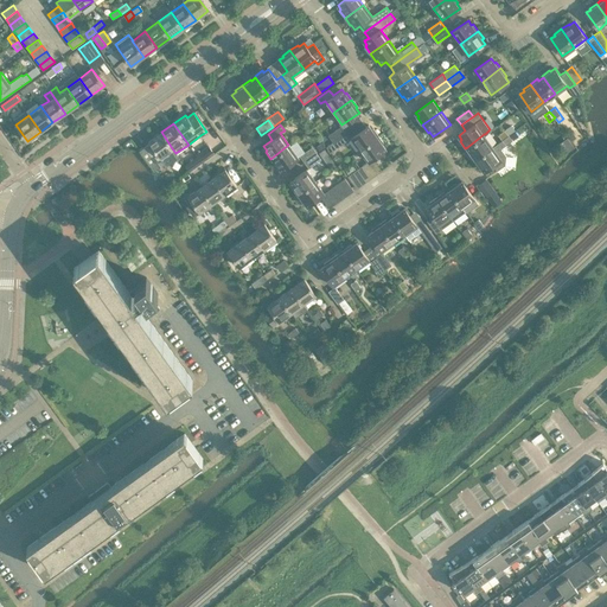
[(358,148),(377,135),(372,128),(371,129),(368,125),(351,138),(358,148)]
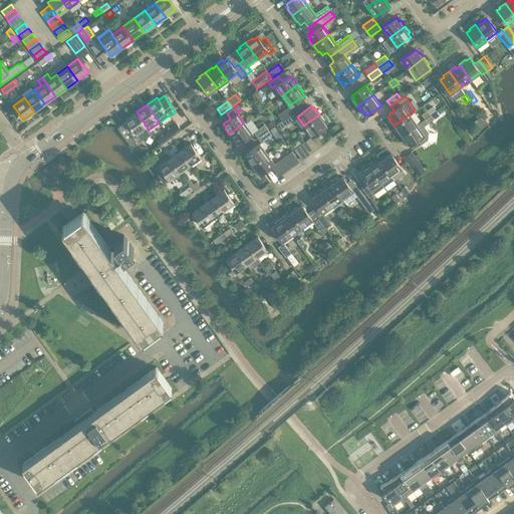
[(431,113),(431,114),(437,110),(433,105),(428,109),(422,114),(425,118),(431,113)]
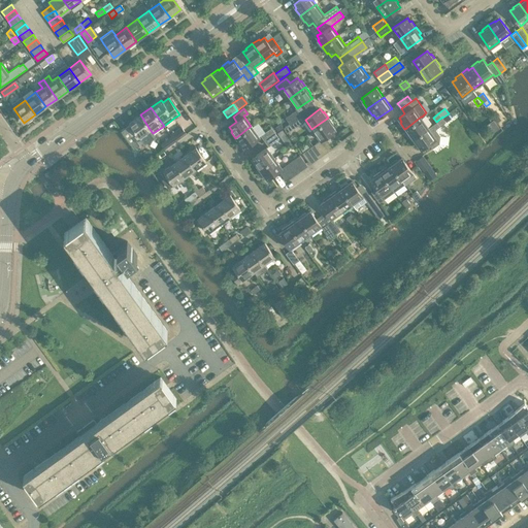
[(286,118),(289,123),(299,114),(296,109),(286,118)]
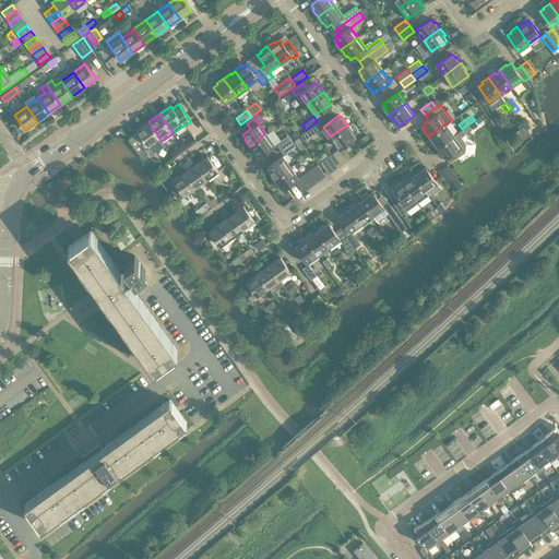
[(158,137),(149,121),(137,130),(147,145),(158,137)]
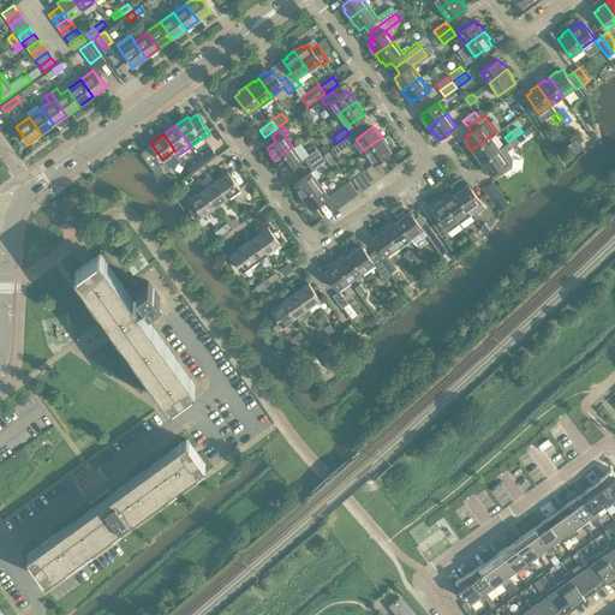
[(336,143),(341,149),(353,139),(348,133),(336,143)]
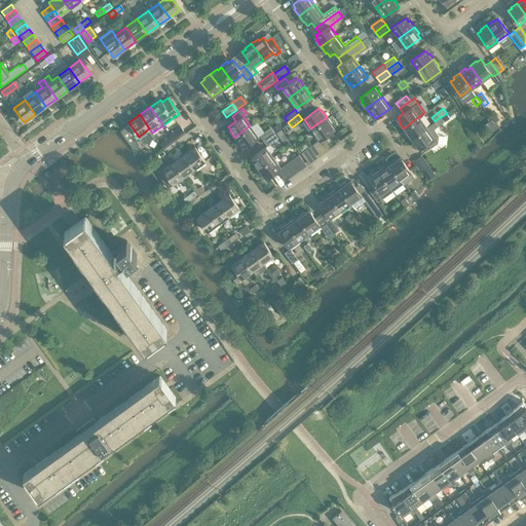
[(410,139),(426,126),(419,116),(405,127),(408,132),(406,133),(410,139)]
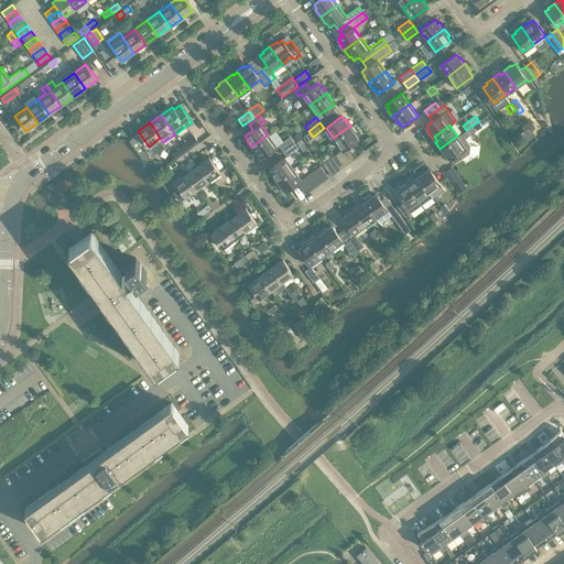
[(476,130),(473,126),(473,125),(466,130),(457,136),(440,149),(445,155),(447,154),(449,159),(458,153),(462,159),(469,153),(470,144),(465,138),(476,130)]
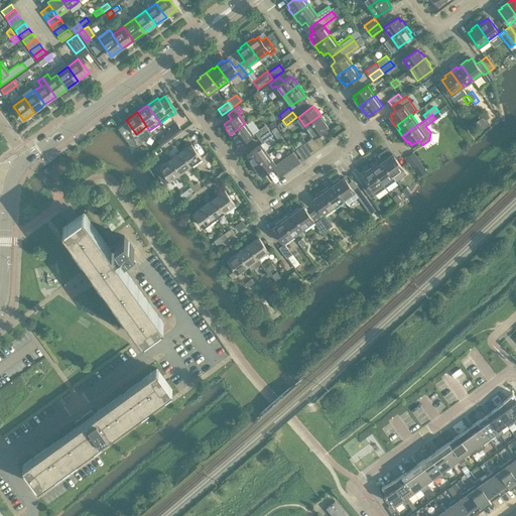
[(320,115),(304,126),(312,137),(316,135),(328,127),(325,122),(326,121),(320,115)]
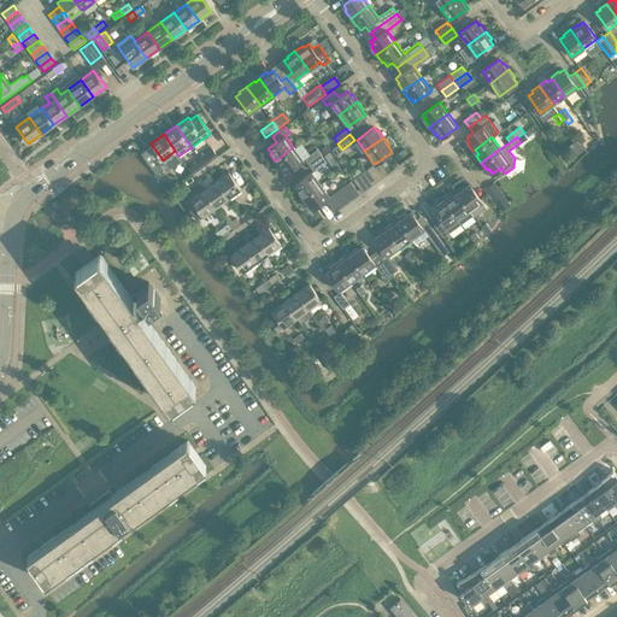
[(293,147),(275,162),(281,169),(282,168),(285,172),(303,160),(293,147)]
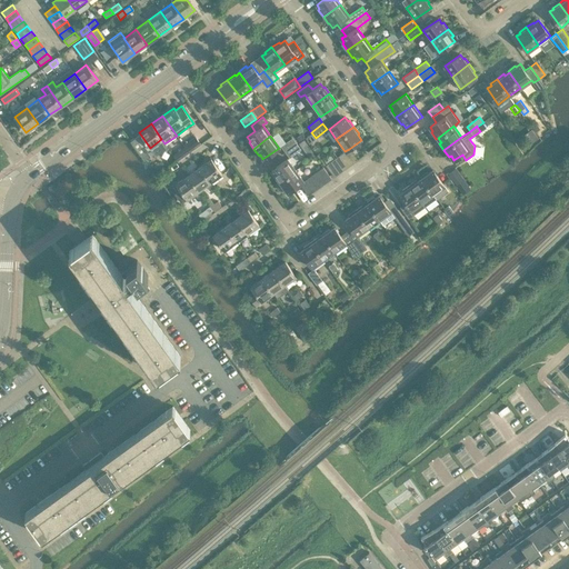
[(183,145),(188,151),(199,142),(195,137),(183,145)]
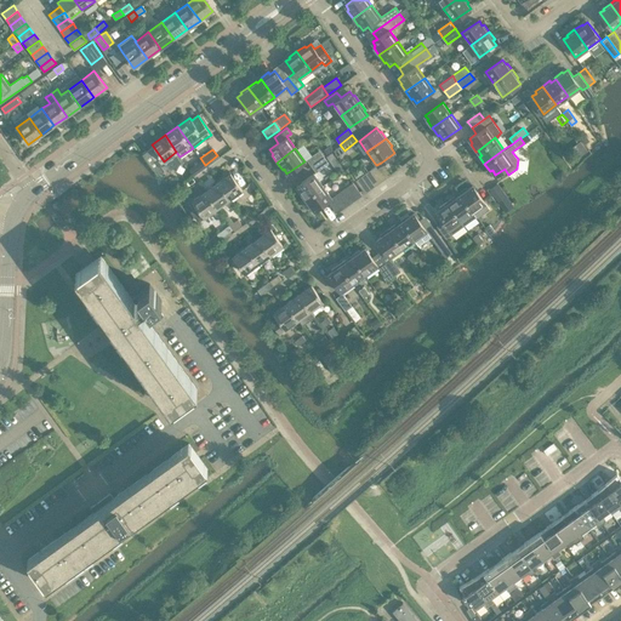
[(307,159),(311,165),(324,155),(319,149),(307,159)]
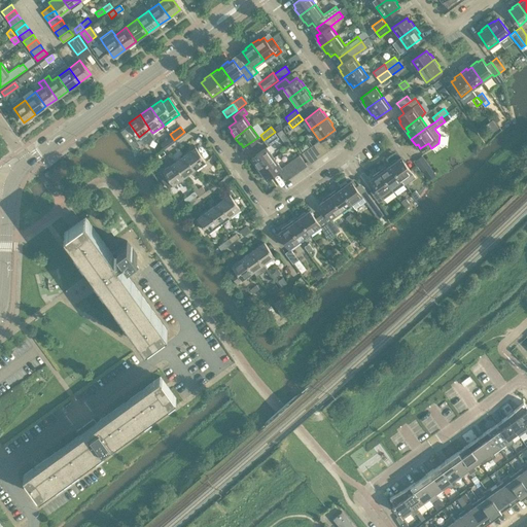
[(281,130),(277,133),(281,139),(285,135),(281,130)]
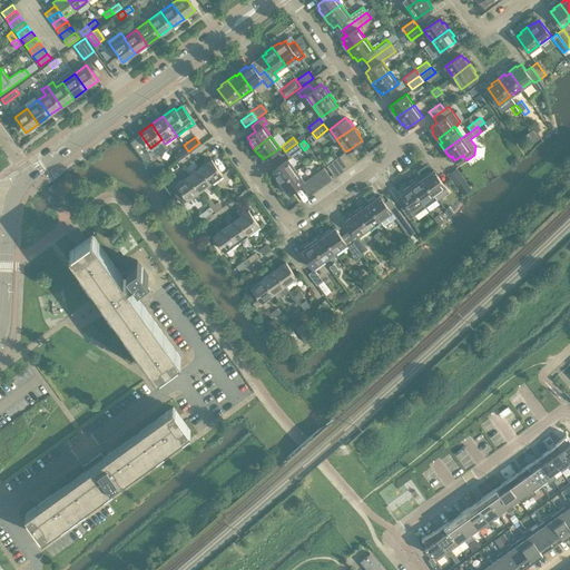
[(285,151),(290,158),(302,149),(298,145),(297,143),(285,151)]
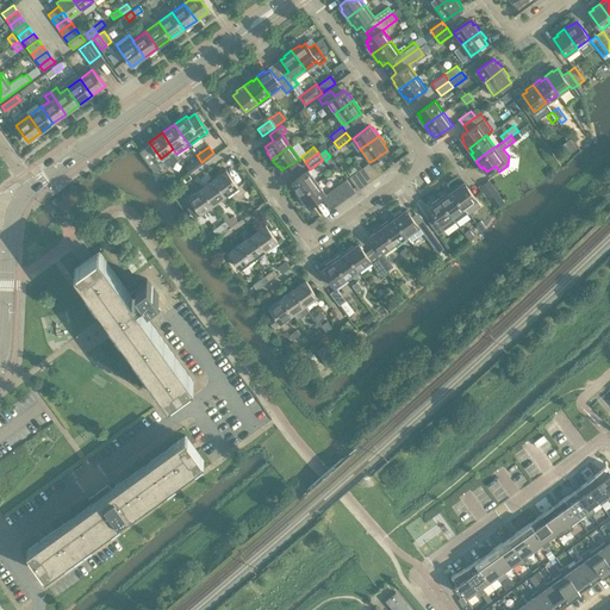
[(193,160),(186,166),(188,170),(197,165),(193,160)]
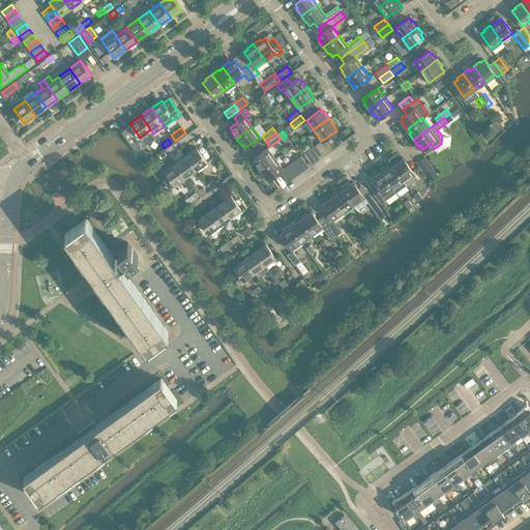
[(320,142),(327,152),(332,149),(325,139),(321,141),(320,142)]
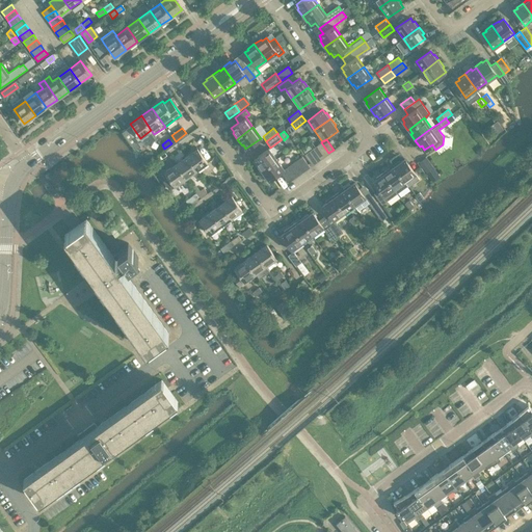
[(328,153),(321,142),(315,145),(323,157),(328,153)]
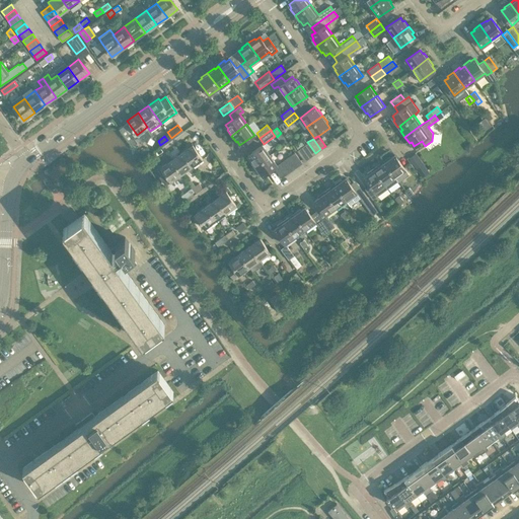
[(315,153),(307,142),(302,146),(310,157),(315,153)]
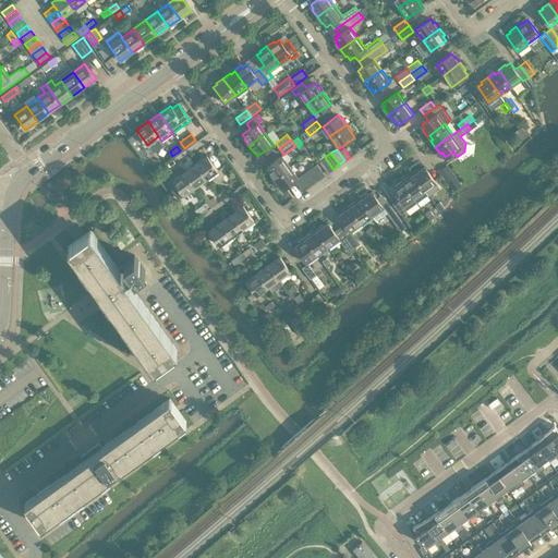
[(273,179),(289,166),(281,155),(265,167),(268,171),(267,172),(273,179)]
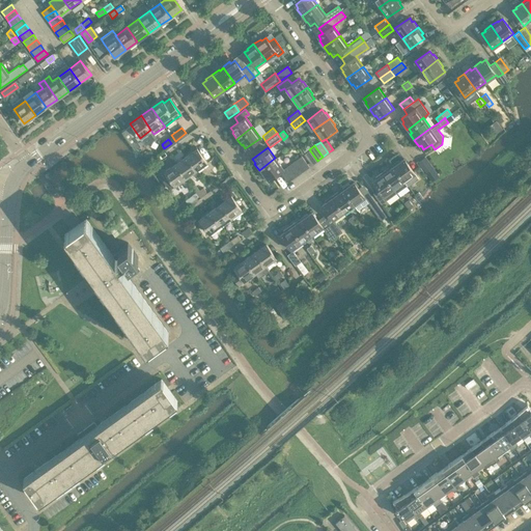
[(196,170),(200,166),(206,162),(197,148),(186,156),(196,170)]
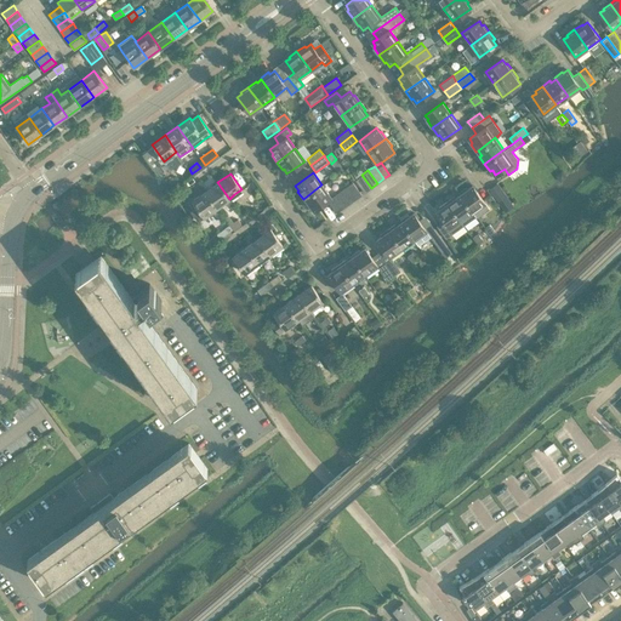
[(371,188),(362,175),(355,180),(364,193),(371,188)]
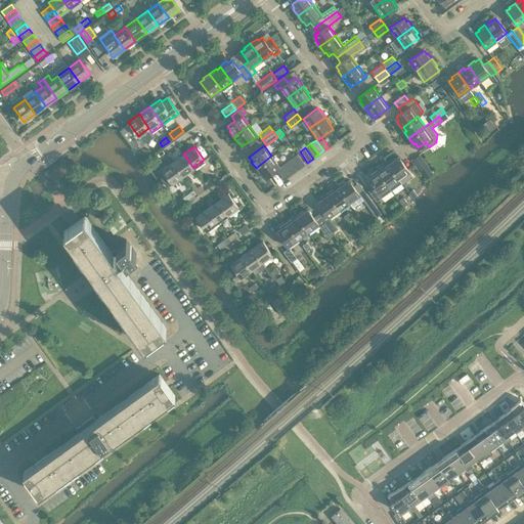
[(193,168),(183,154),(173,161),(183,175),(193,168)]
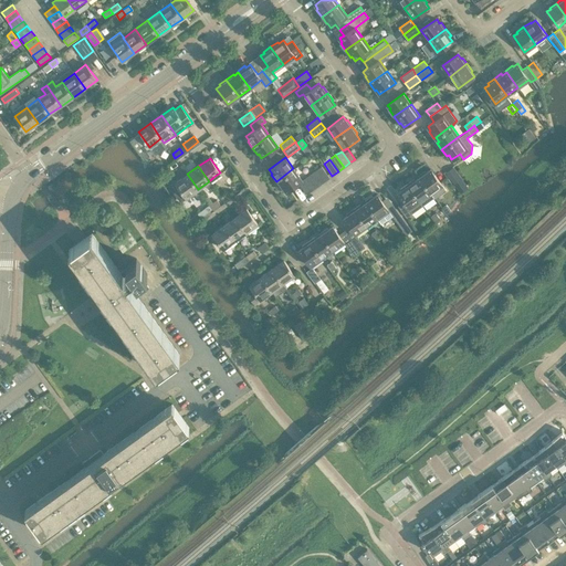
[(329,178),(321,166),(315,170),(324,181),(329,178)]
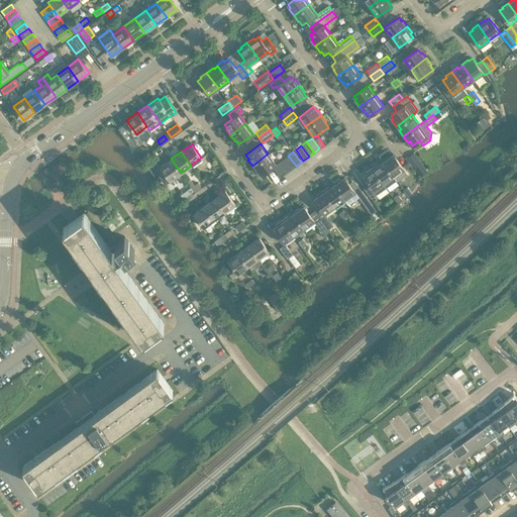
[(421,177),(428,172),(414,151),(407,158),(421,177)]
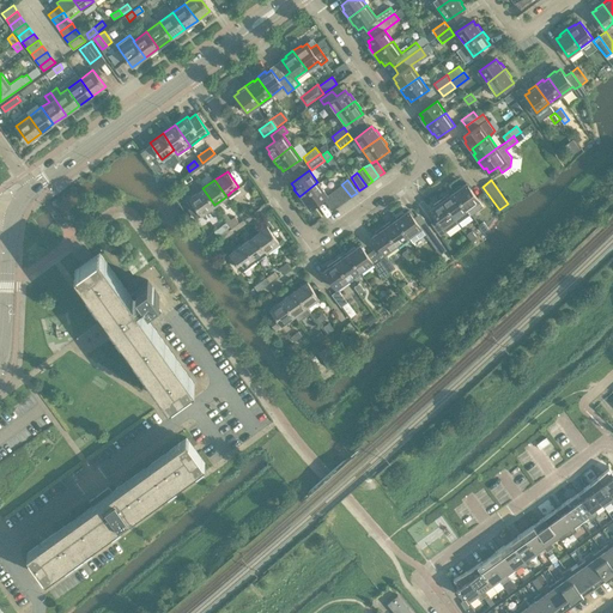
[(327,195),(325,192),(317,182),(299,196),(304,204),(305,204),(309,208),(323,198),(327,195)]
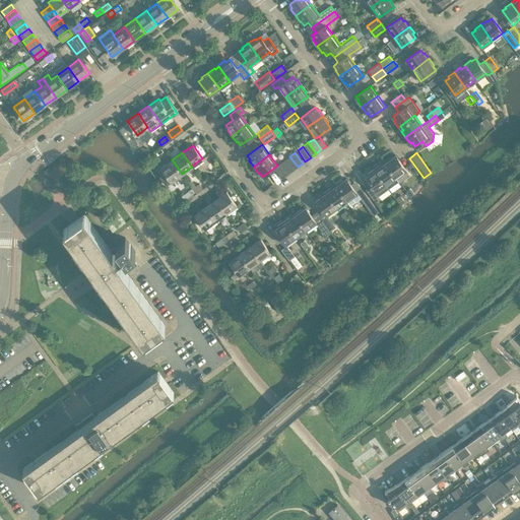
[(406,170),(401,163),(395,155),(391,157),(390,156),(384,161),(385,163),(396,177),(406,170)]
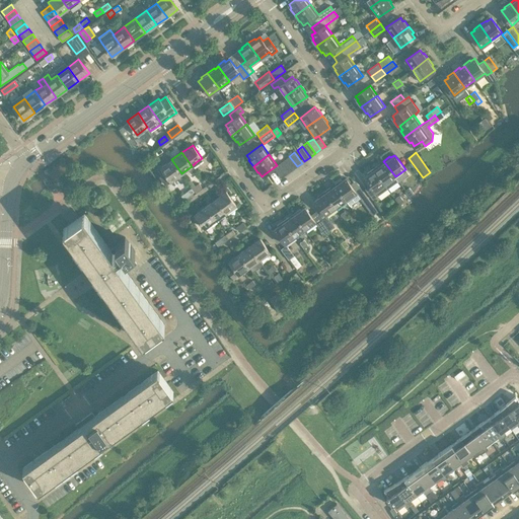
[(297,166),(289,156),(284,159),(292,170),(297,166)]
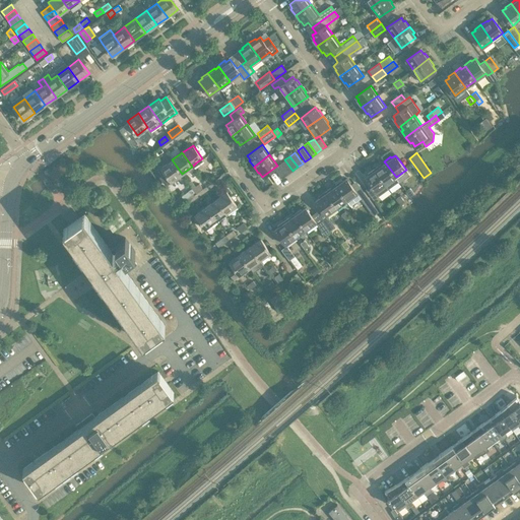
[(172,159),(160,168),(165,173),(159,177),(166,185),(182,174),(172,159)]
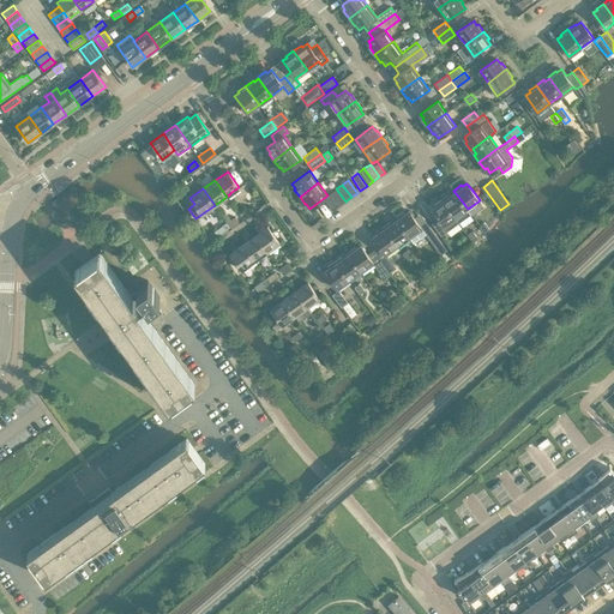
[(336,188),(331,192),(330,193),(339,206),(345,202),(336,188)]
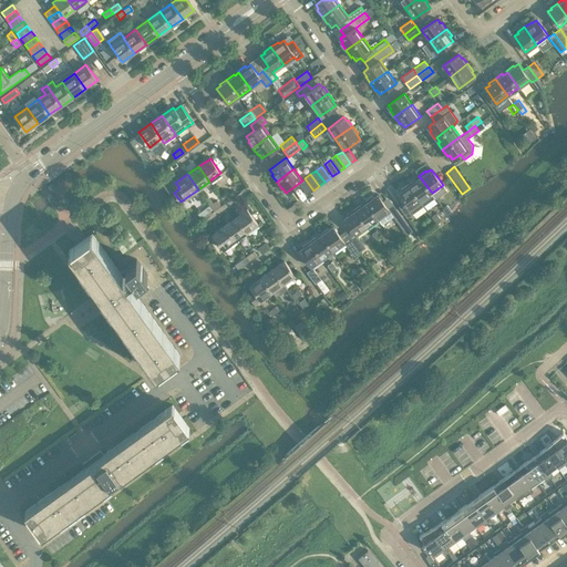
[(408,184),(420,202),(432,193),(420,177),(415,181),(414,178),(408,184)]
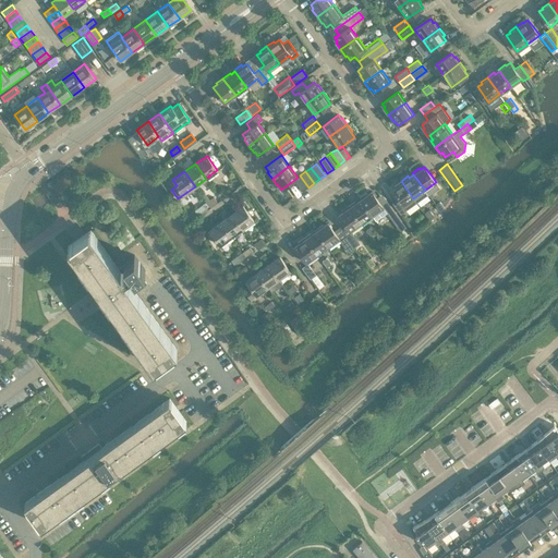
[(308,187),(300,176),(298,178),(294,180),(302,192),(308,187)]
